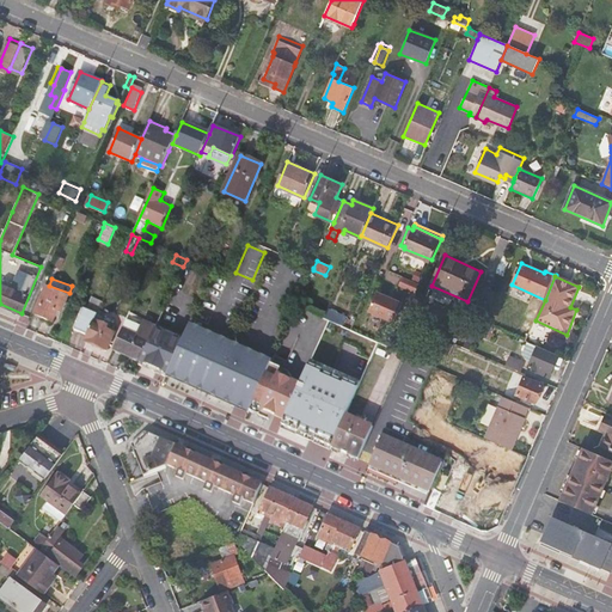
[(68,297),(46,286),(35,314),(54,323),(57,313),(61,314),(68,297)]
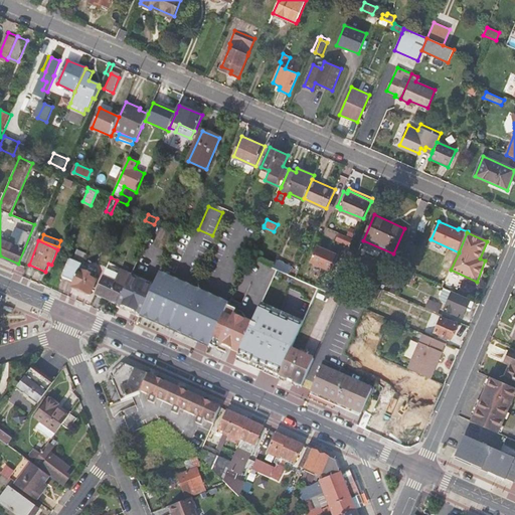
[(318,245),(310,262),(332,272),(340,255),(318,245)]
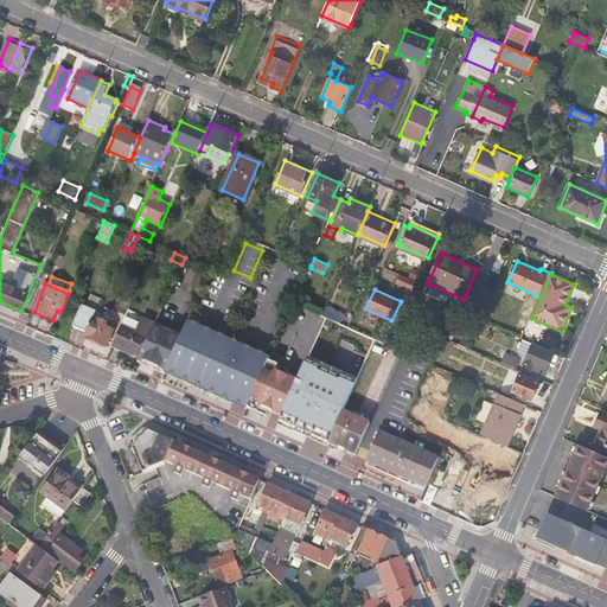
[(74,326),(88,333),(87,338),(107,347),(114,328),(112,327),(113,324),(96,317),(103,299),(91,294),(85,306),(83,305),(74,326)]
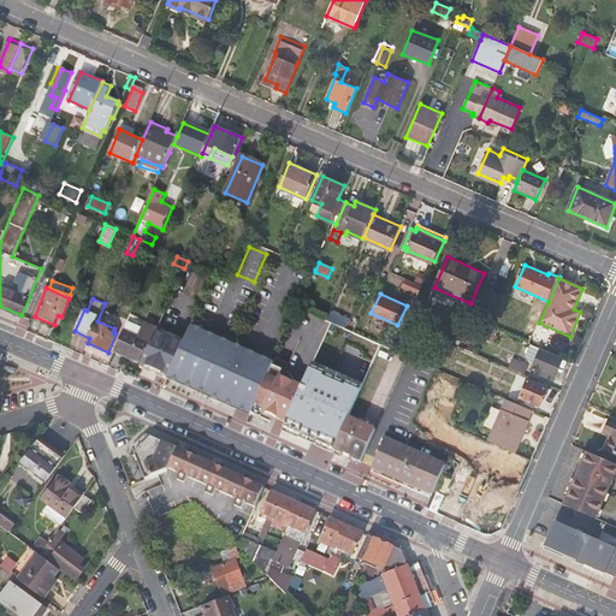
[(350,319),(331,311),(326,320),(331,323),(341,326),(347,329),(350,319)]
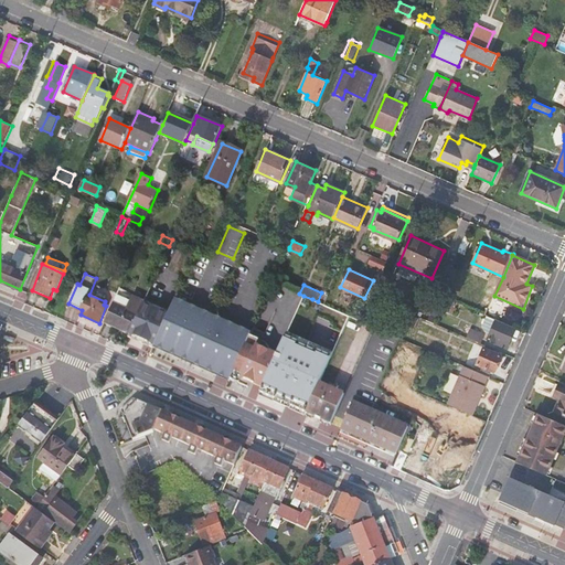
[(119,291),(114,304),(105,323),(130,334),(144,304),(145,301),(124,292),(125,290),(120,288),(119,291)]
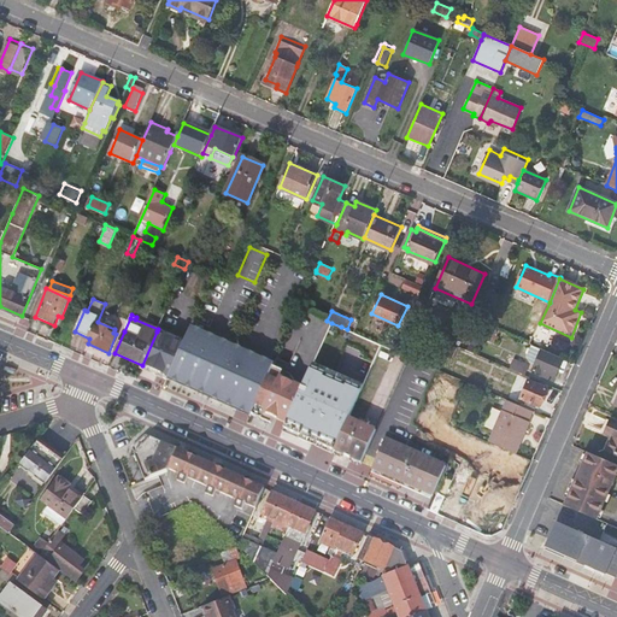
[(276,360),(193,324),(191,330),(184,344),(170,377),(252,412),(274,366),(276,360)]
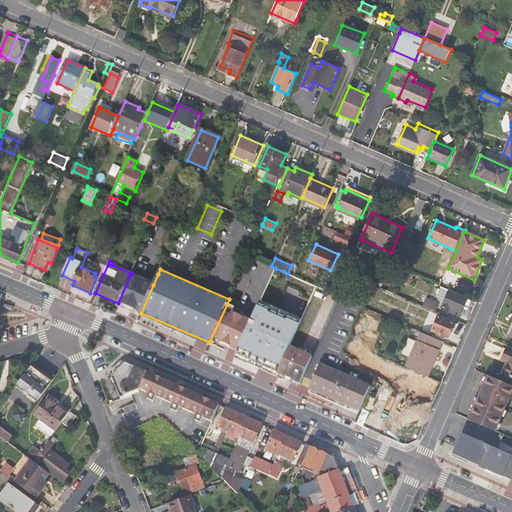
[(402,282),(408,285),(412,275),(406,272),(402,282)]
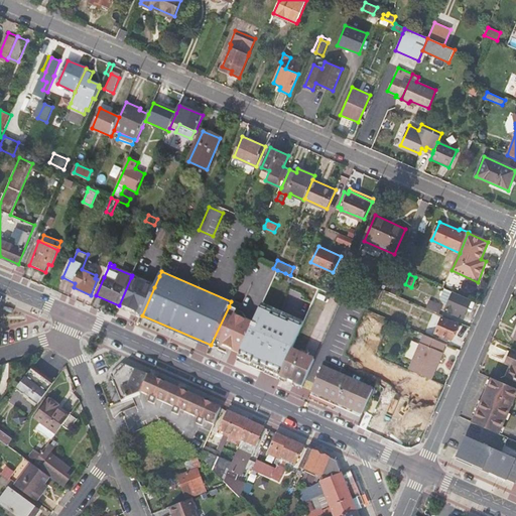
[(154,287),(131,277),(119,305),(142,315),(154,287)]
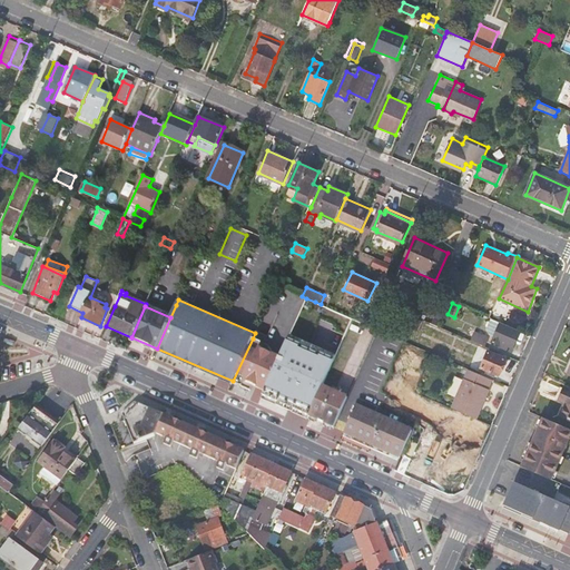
[(497,313),(493,320),(501,323),(503,316),(497,313)]
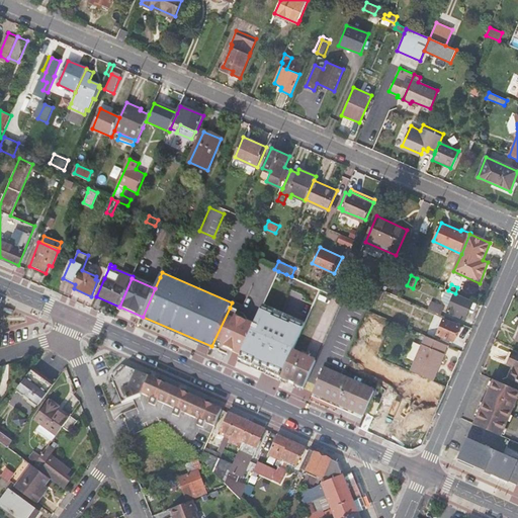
[(383,291),(377,288),(373,298),(379,301),(383,291)]
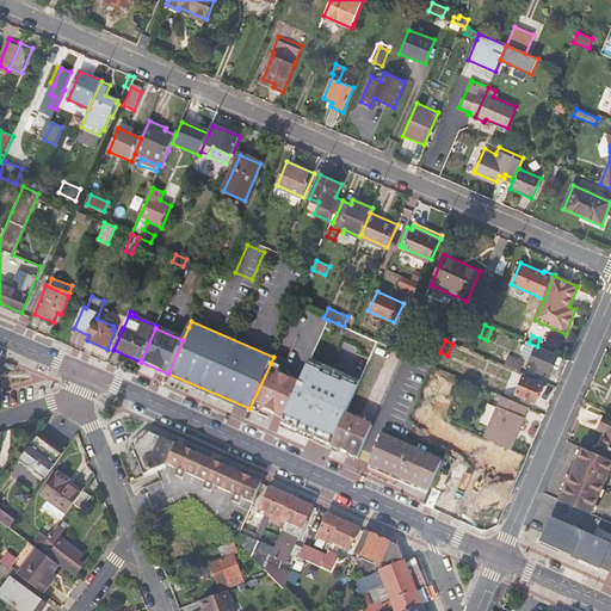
[(411,349),(395,341),(393,347),(405,353),(408,355),(411,349)]
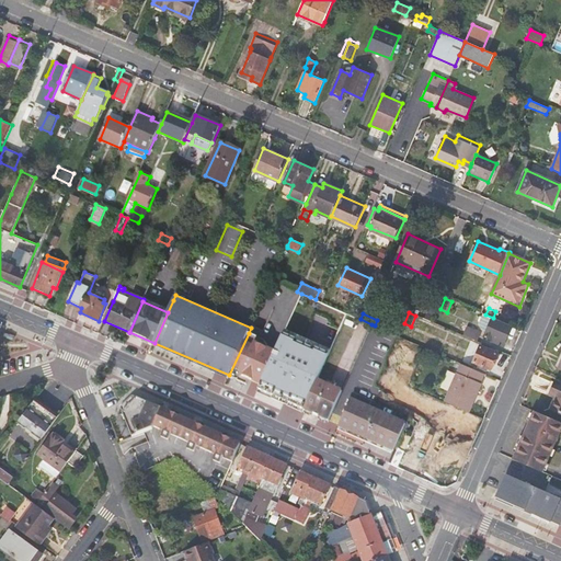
[(480,324),(485,333),(493,318),(485,315),(484,315),(480,324)]
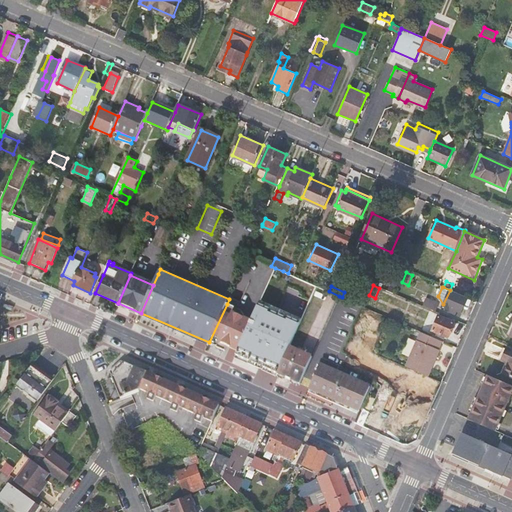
[(450,290),(443,304),(442,308),(460,316),(468,298),(450,290)]
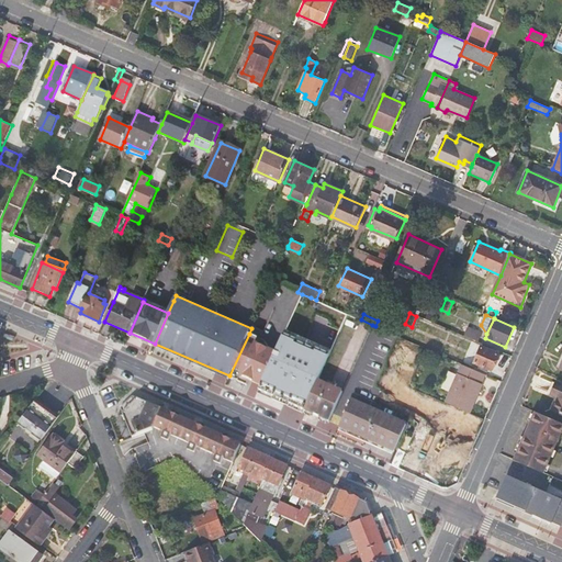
[(469,327),(460,324),(457,332),(465,336),(469,327)]
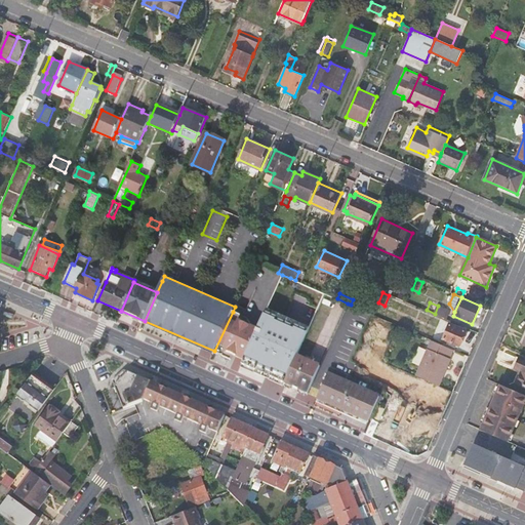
[(438,306),(435,314),(447,319),(450,311),(438,306)]
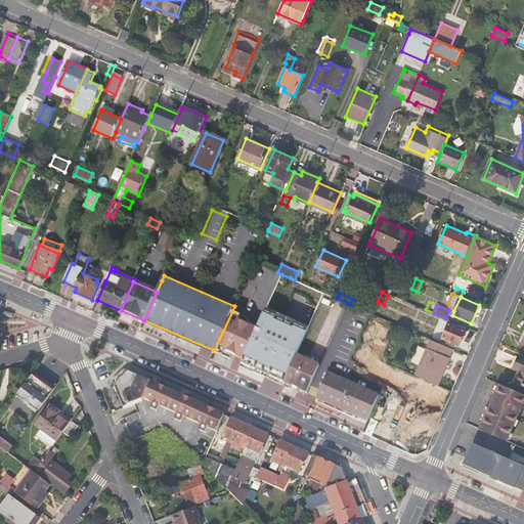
[(246,316),(232,311),(214,350),(231,357),(232,354),(245,359),(248,351),(256,334),(257,329),(249,325),(250,323),(250,321),(249,319),(248,317),(246,316)]
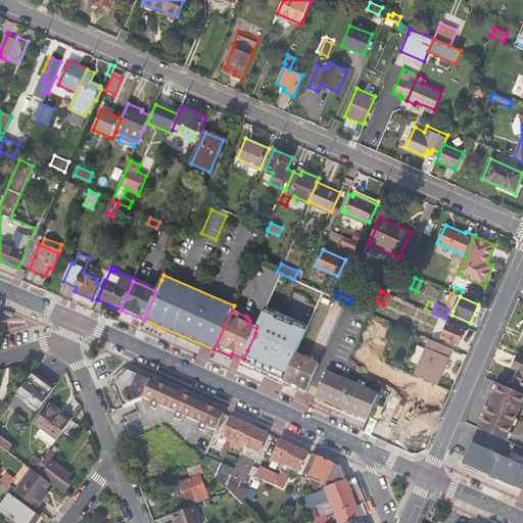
[(306,330),(263,313),(256,328),(255,333),(247,350),(244,359),(242,362),(285,379),(295,355),(296,353),(306,330)]
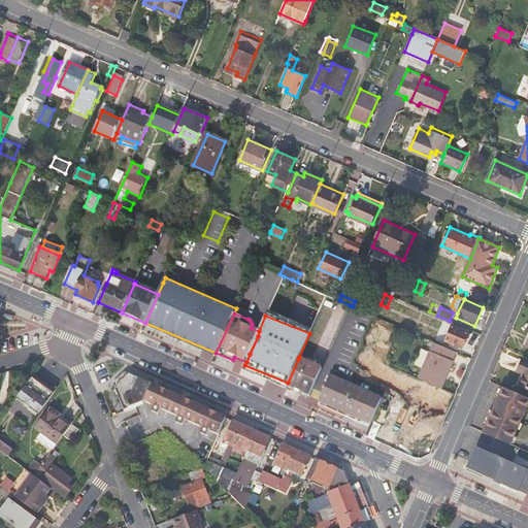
[(461,347),(468,332),(453,325),(446,340),(461,347)]
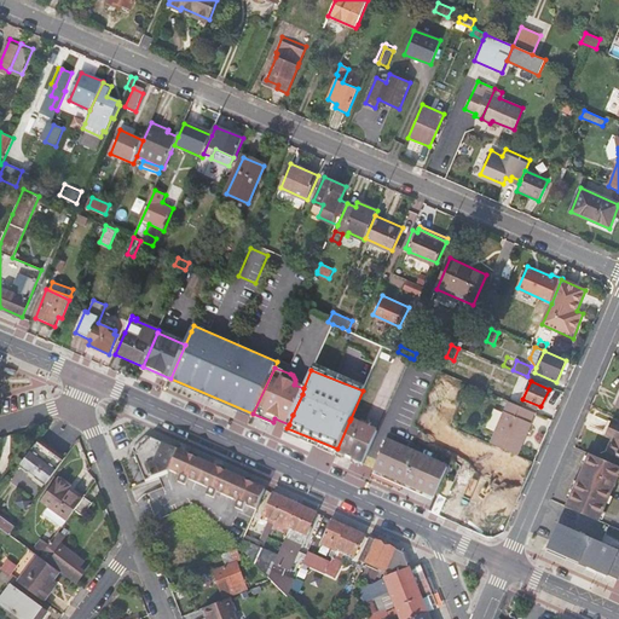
[(509,401),(497,429),(524,441),(531,423),(530,423),(534,412),(509,401)]
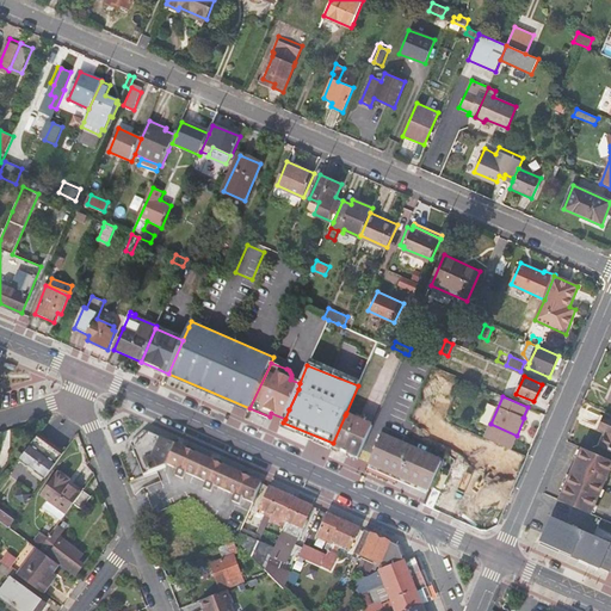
[(332,445),(359,457),(374,425),(346,413),(345,415),(333,443),(332,445)]
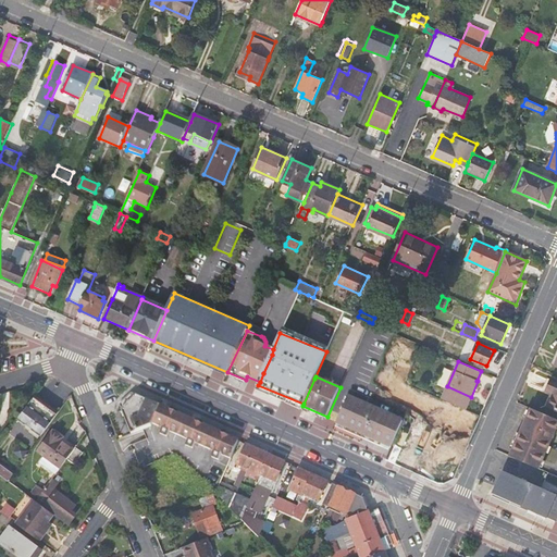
[(546,407),(556,411),(556,380),(549,378),(544,390),(553,394),(546,407)]
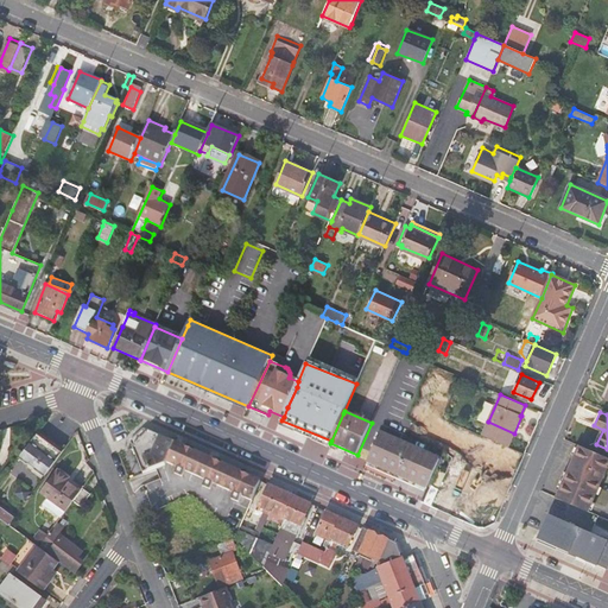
[(514,434),(488,422),(482,436),(508,447),(514,434)]
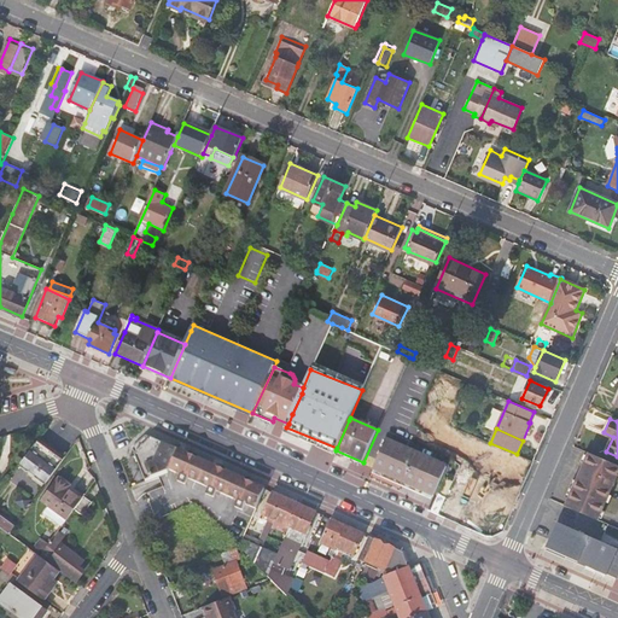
[(132,449),(145,482),(168,473),(169,470),(178,452),(145,437),(132,449)]
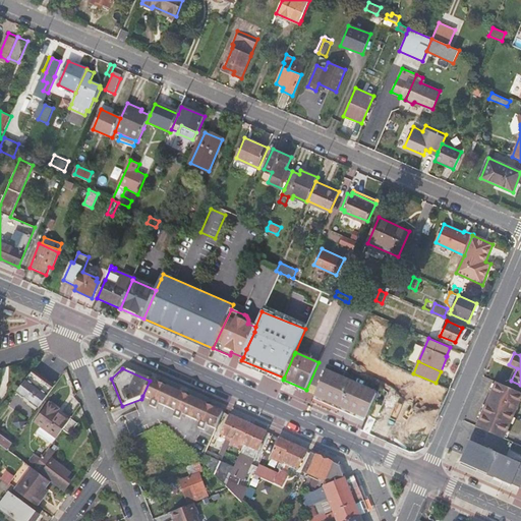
[(366,418),(378,393),(326,370),(314,395),(366,418)]
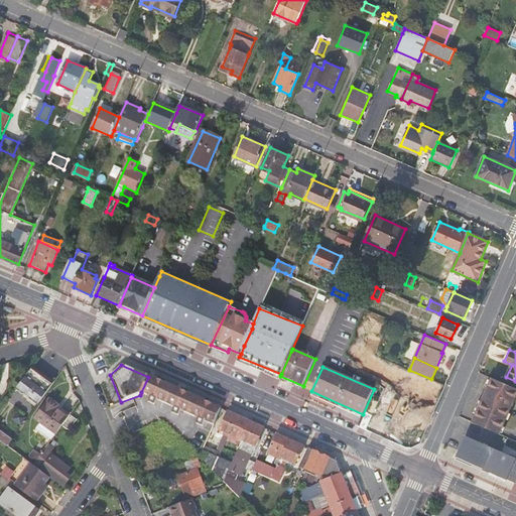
[(16,389),(37,405),(52,385),(31,369),(16,389)]
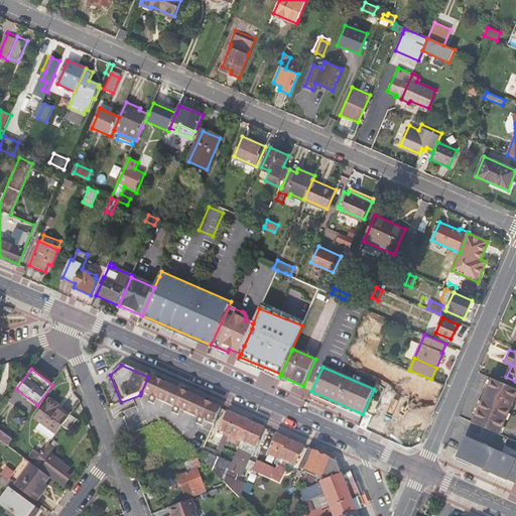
[(178,390),(148,377),(141,392),(150,397),(148,402),(155,406),(157,402),(170,408),(178,390)]
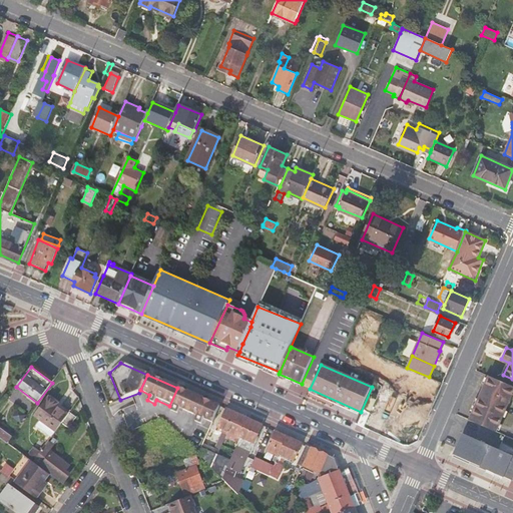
[(512,386),(488,375),(469,420),(497,432),(512,394),(512,386)]
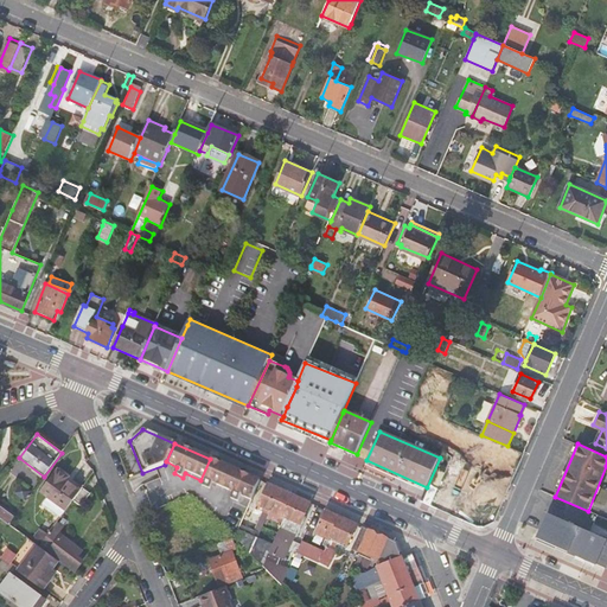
[(447,486),(470,497),(484,467),(461,457),(447,486)]
